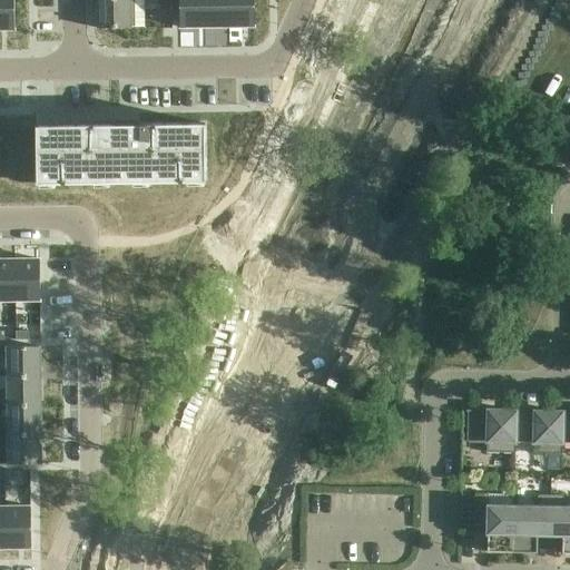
[(13,0),(0,0),(0,30),(15,30),(13,0)]
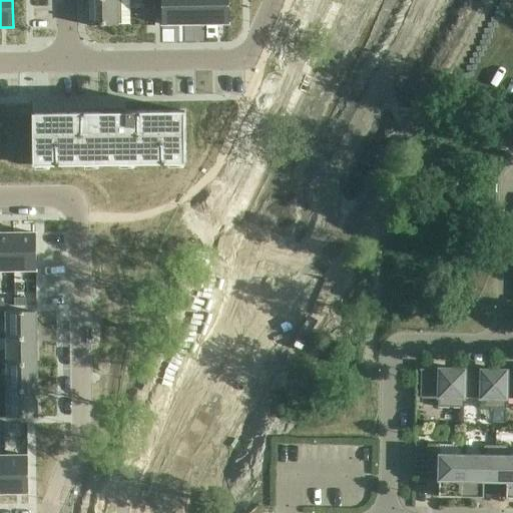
[(117,26),(116,0),(87,0),(88,26),(117,26)]
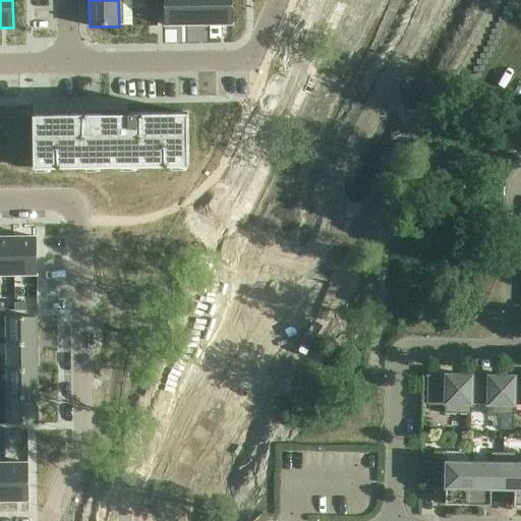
[(145,8),(145,0),(130,0),(131,8),(145,8)]
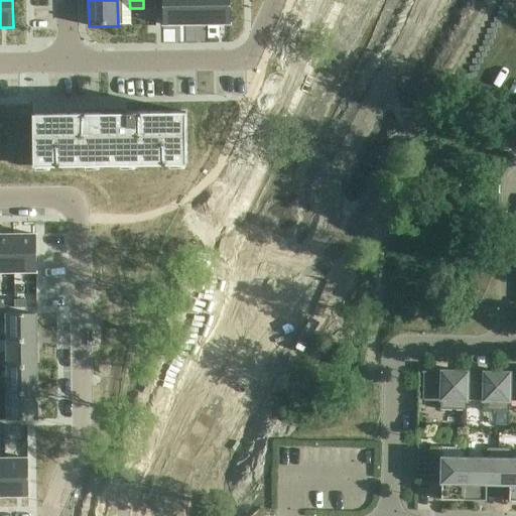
[(185,0),(162,0),(163,25),(185,25),(185,0)]
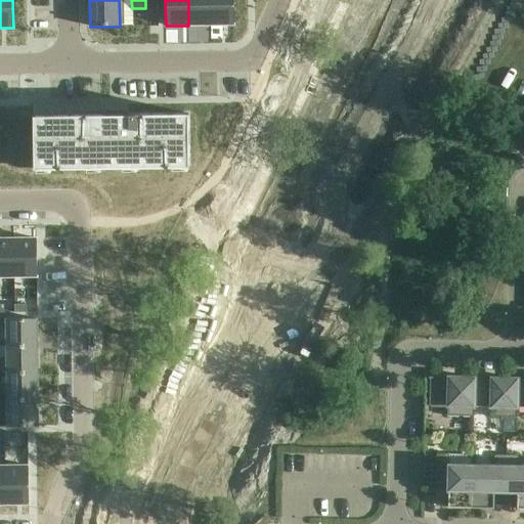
[(210,0),(188,0),(188,26),(211,26),(210,0)]
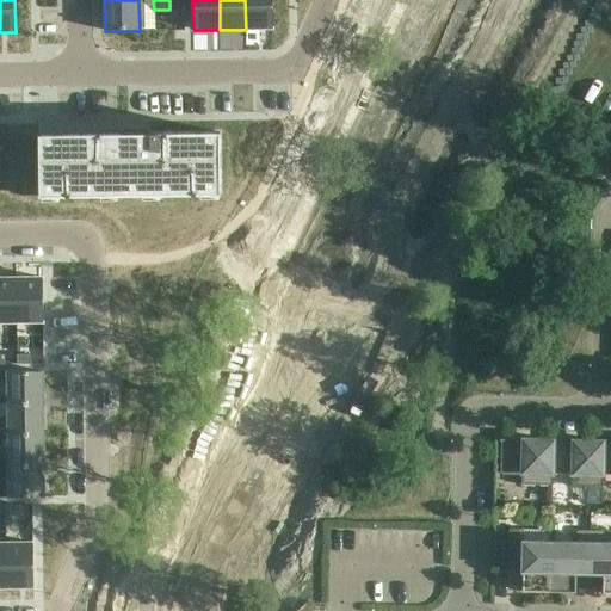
[(272,0),(245,0),(246,30),(273,29),(272,0)]
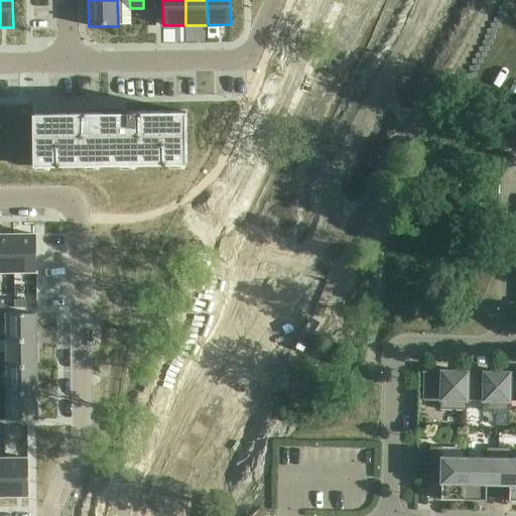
[(185,112),(33,114),(33,167),(186,165),(185,112)]
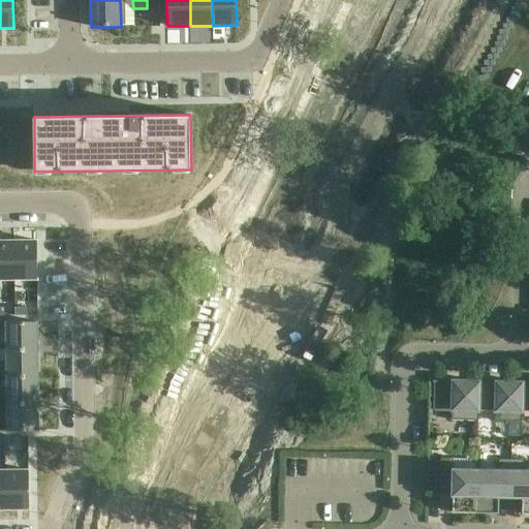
[(13,241),(0,241),(0,279),(14,280),(13,241)]
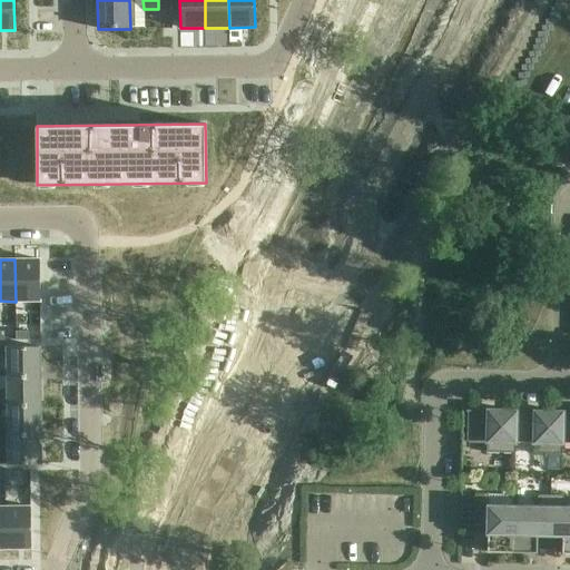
[(39,259),(15,259),(16,302),(39,301),(40,301),(40,259),(39,259)]
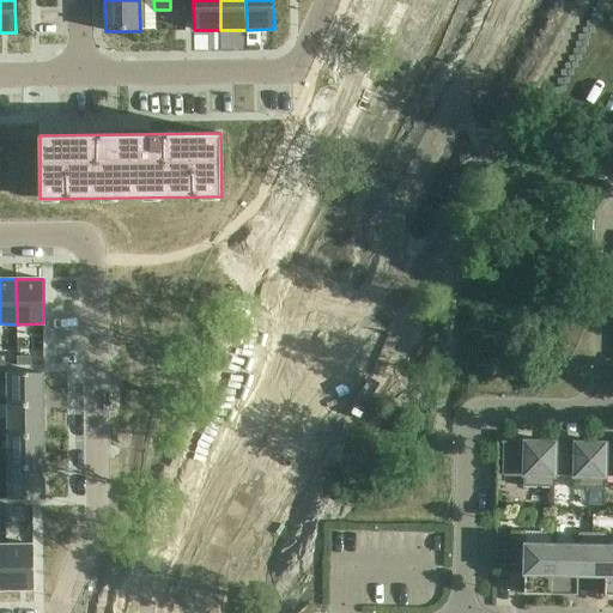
[(42,374),(7,374),(7,406),(43,405),(43,394),(42,374)]
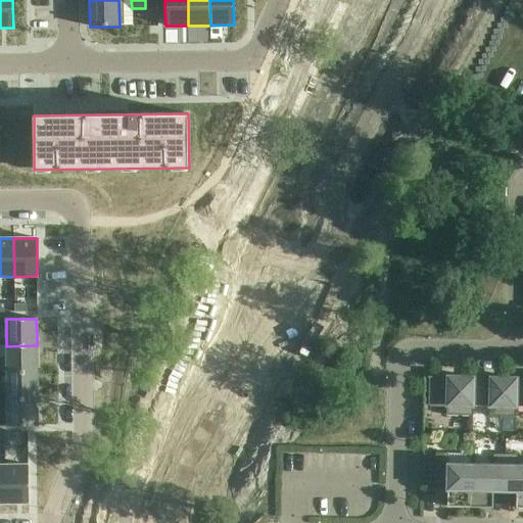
[(37,345),(6,346),(7,373),(37,373),(37,354),(37,345)]
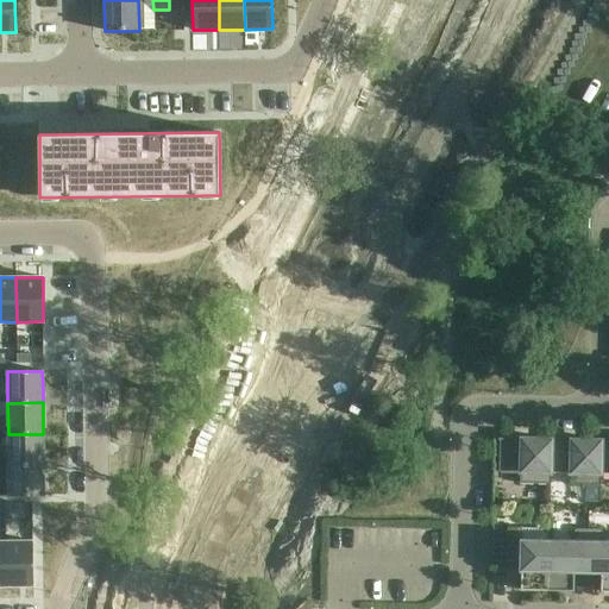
[(43,434),(8,434),(8,465),(43,465),(43,454),(43,434)]
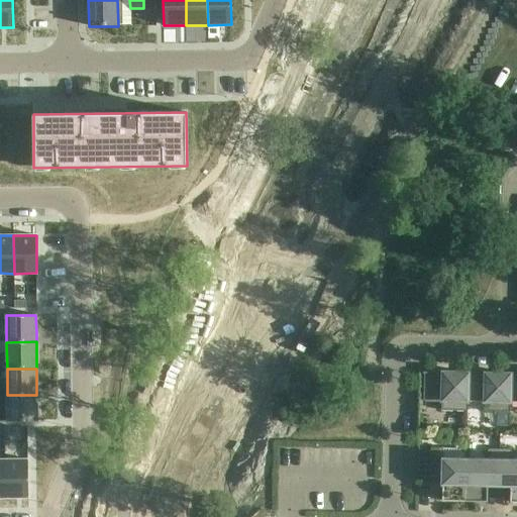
[(433,373),(423,373),(423,374),(424,374),(424,401),(441,401),(441,411),(468,411),(468,402),(467,402),(468,374),(442,373),(442,376),(433,376),(433,373)]
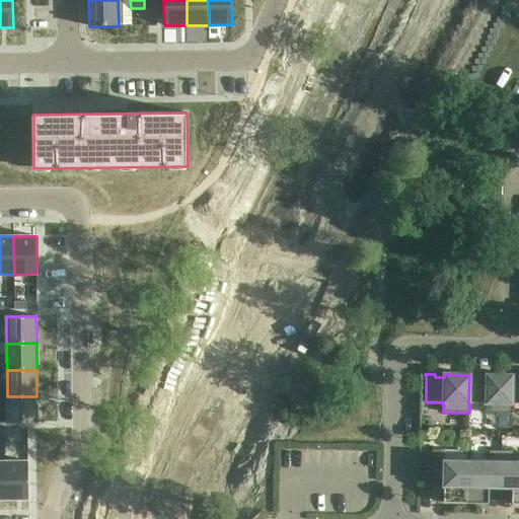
[(477,375),(469,375),(468,403),(469,403),(486,403),(486,414),(512,414),(512,404),(511,404),(512,376),(487,375),(487,378),(477,378),(477,375)]
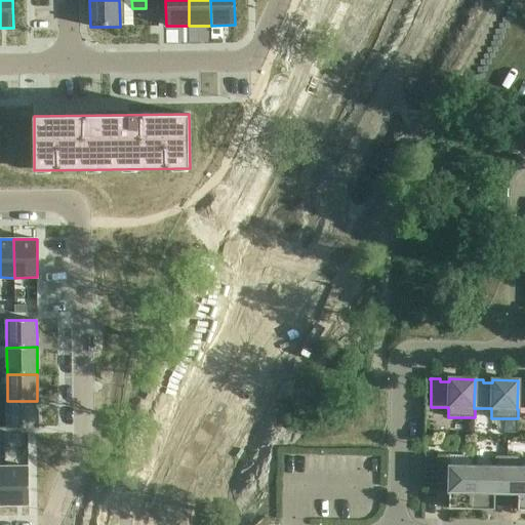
[(37,401),(7,401),(7,428),(38,428),(38,410),(37,401)]
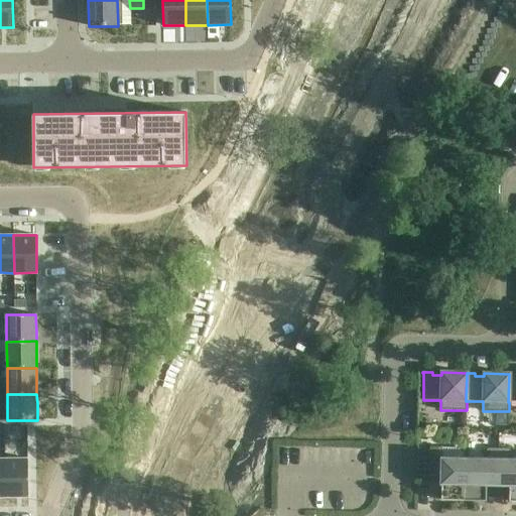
[(442,447),(429,446),(429,481),(441,481),(440,500),(464,501),(465,460),(442,459),(442,447)]
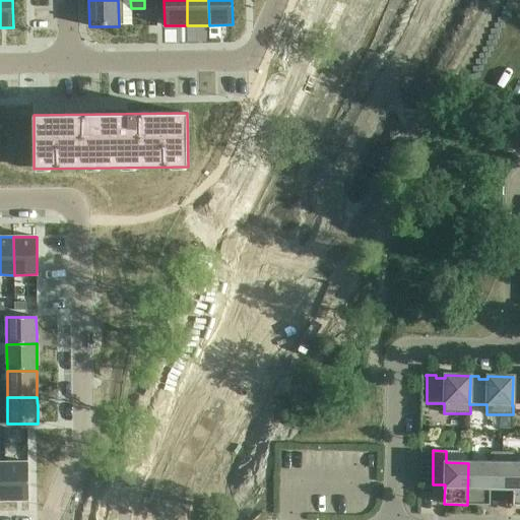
[(503,452),(491,452),(491,463),(468,463),(467,505),(490,505),(491,485),(502,485),(503,452)]
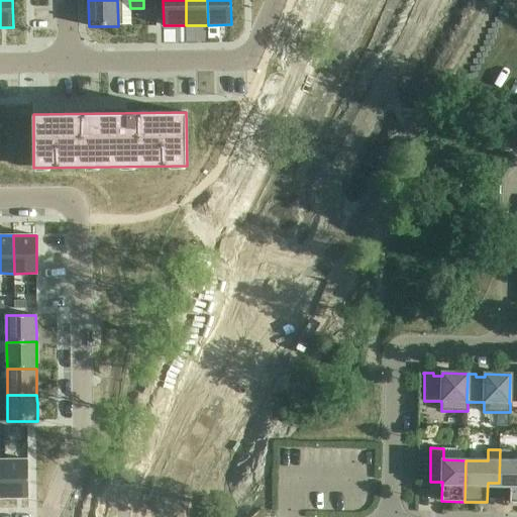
[(511,449),(500,449),(499,483),(510,483),(510,503),(516,502),(516,460),(511,461),(511,449)]
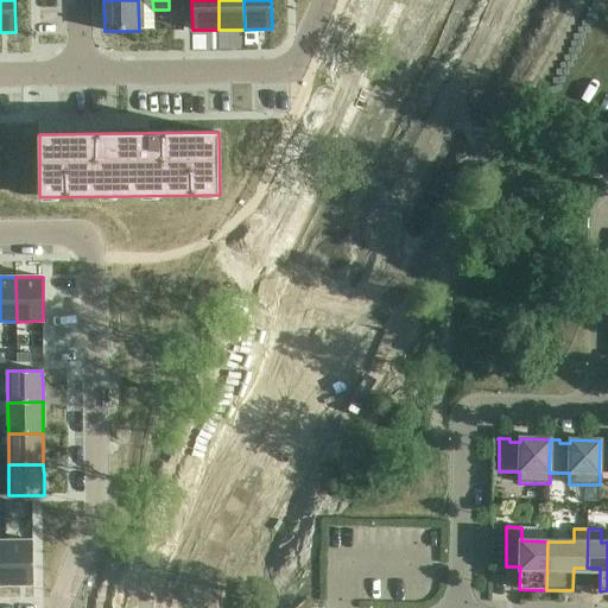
[(32,540),(6,540),(7,586),(33,584),(33,540),(32,540)]
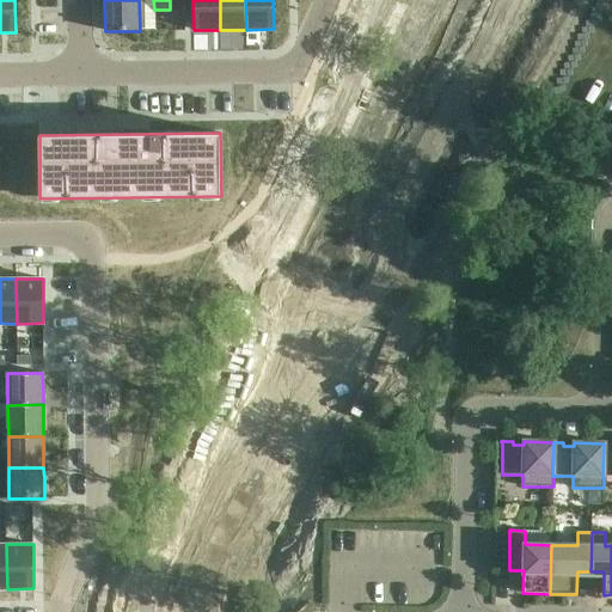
All buildings are outlined.
